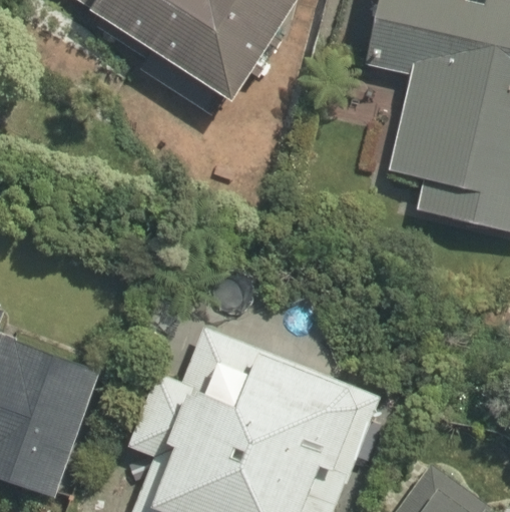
[(139,71),(225,124),(302,0),(76,0),(104,17),(97,29),(146,60),(139,71)]
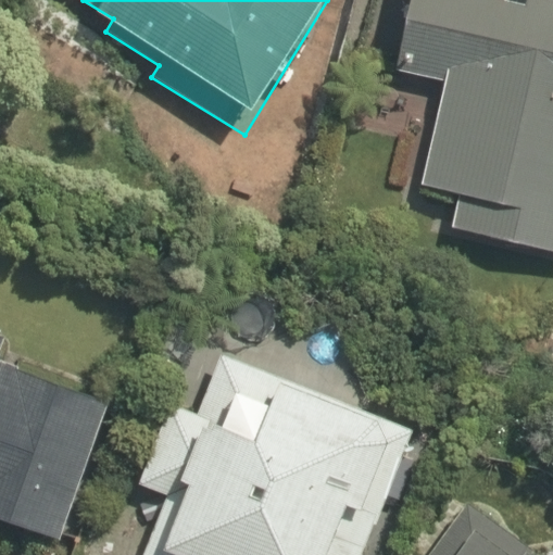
[(450,228),(552,251),(552,0),(407,0),(392,70),(444,82),(420,185),(459,193),(450,228)]
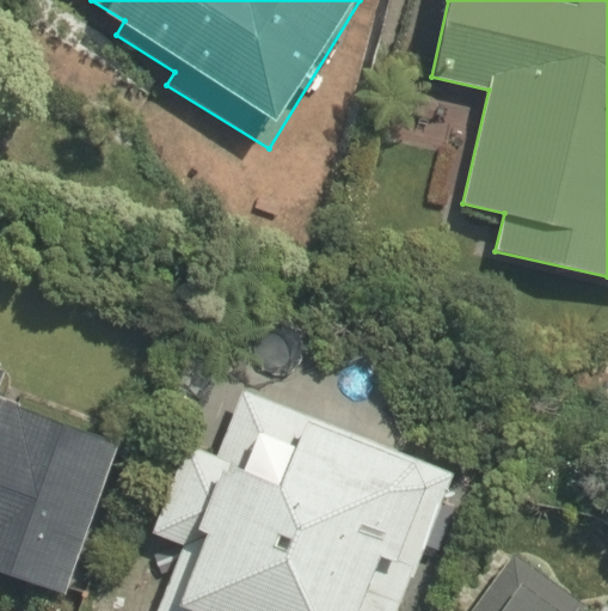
[(0,572),(66,594),(120,439),(0,397),(0,389),(7,367),(0,364),(0,572)]
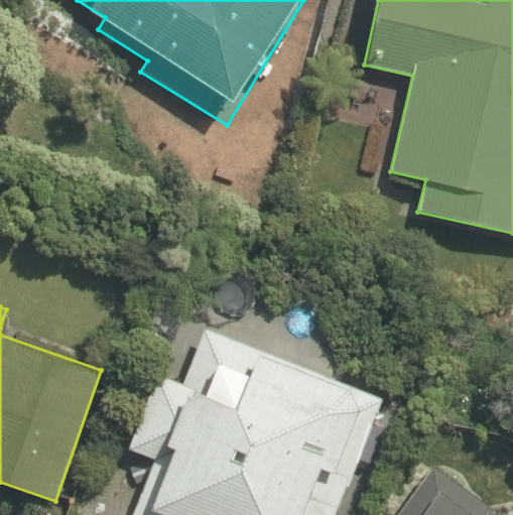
[(335,514),(381,400),(207,332),(185,385),(157,374),(128,448),(155,459),(132,514),(335,514)]
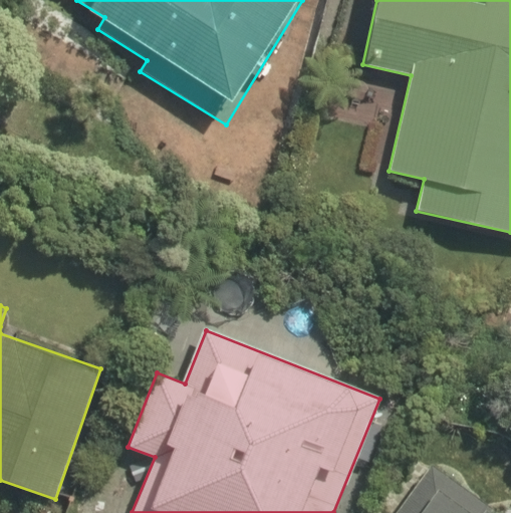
[(510,512),(510,507),(493,509),(431,466),(398,512),(510,512)]
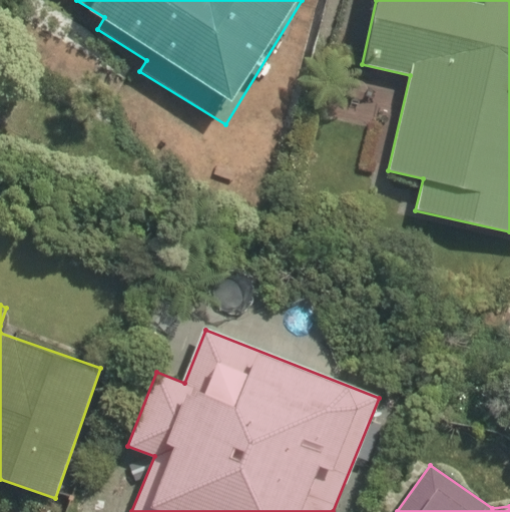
All buildings are outlined.
